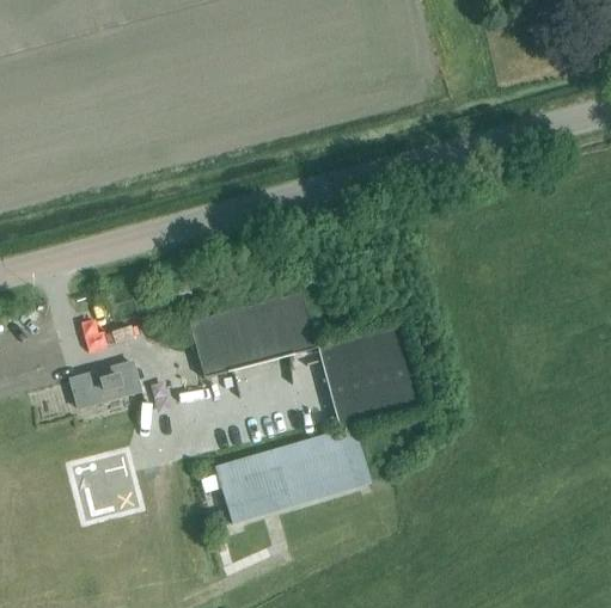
[(189,321),(196,347),(205,376),(316,347),(319,345),(305,290),(189,321)]
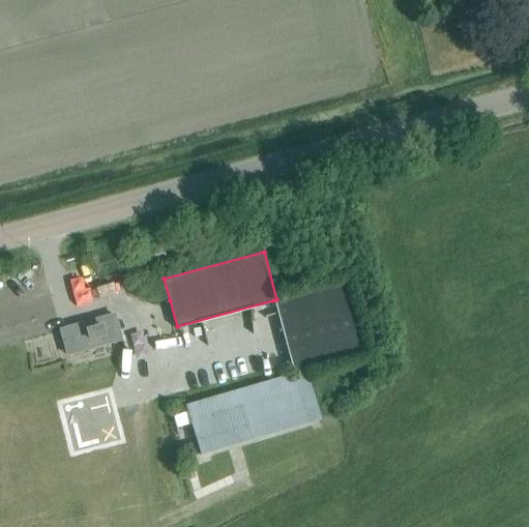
[(345,279),(273,300),(295,372),(365,350),(345,279)]
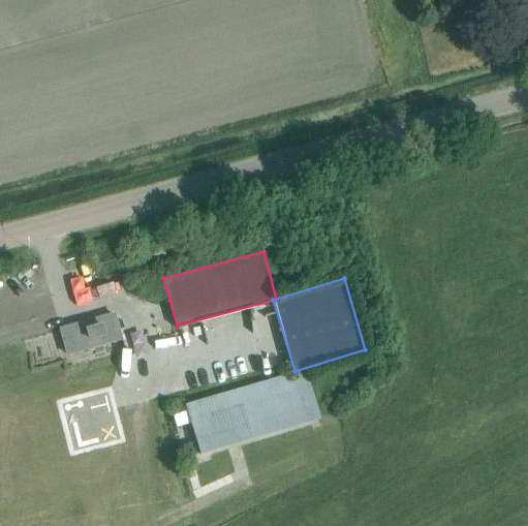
[(115,312),(61,327),(68,351),(122,337),(115,312)]
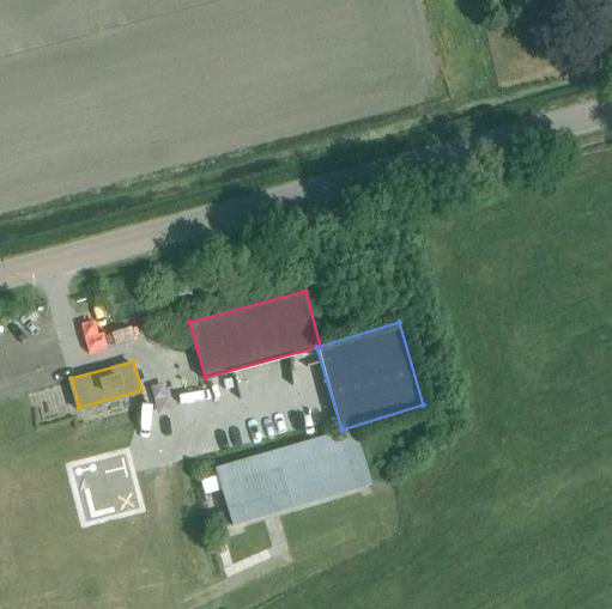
[(371,482),(355,427),(216,467),(232,523),(371,482)]
